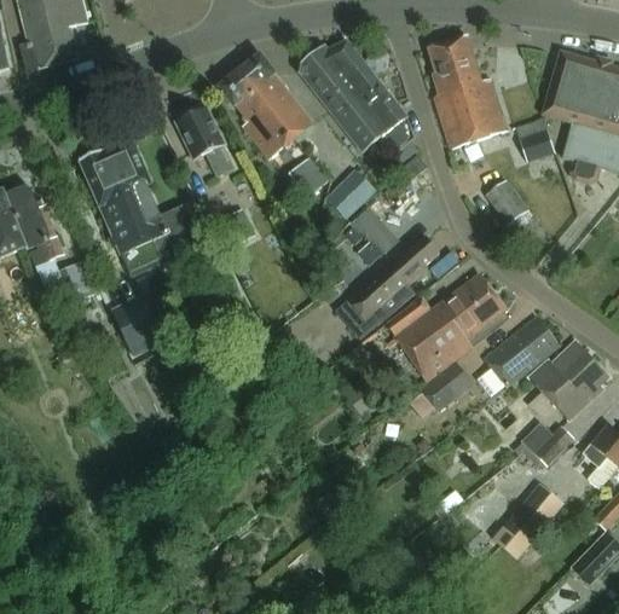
[(71,25),(87,22),(81,0),(18,0),(29,41),(21,42),(27,70),(79,58),(71,25)]
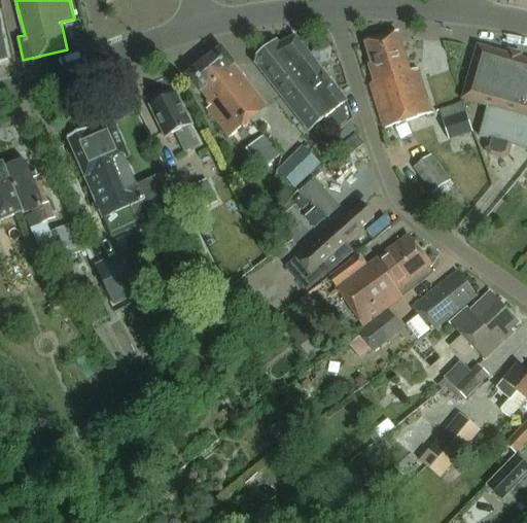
[(0,62),(9,60),(0,19),(0,62)]
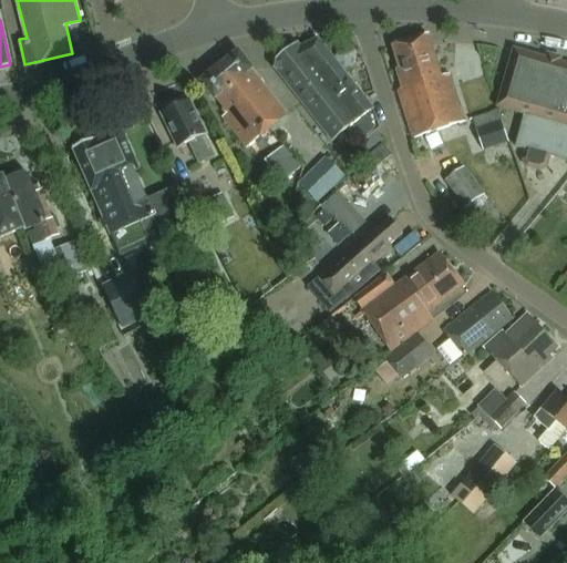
[(430,103),(439,129),(463,121),(449,72),(441,74),(429,32),(411,38),(423,80),(412,83),(419,108),(430,103)]
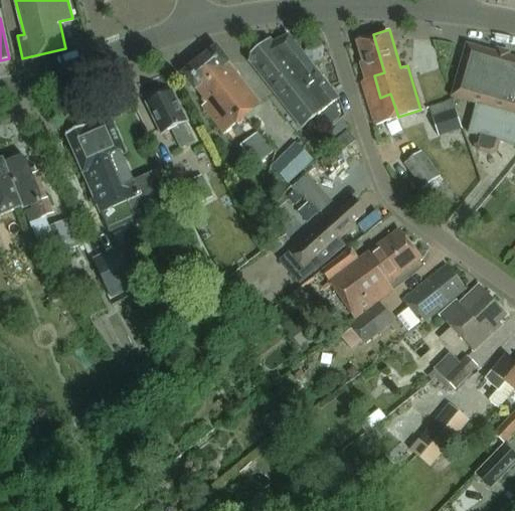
[(272,39),(271,39),(325,109),(339,98),(288,34),(274,42),(272,39)]
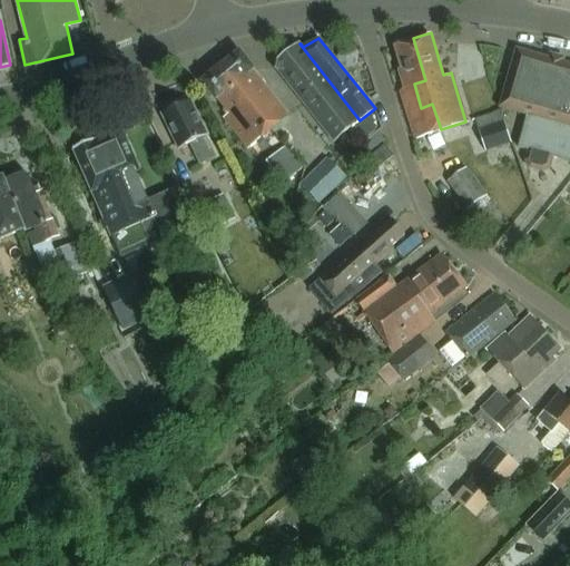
[(414,137),(441,129),(432,104),(421,108),(414,84),(425,80),(413,38),(394,44),(402,68),(399,69),(404,87),(400,89),(414,137)]
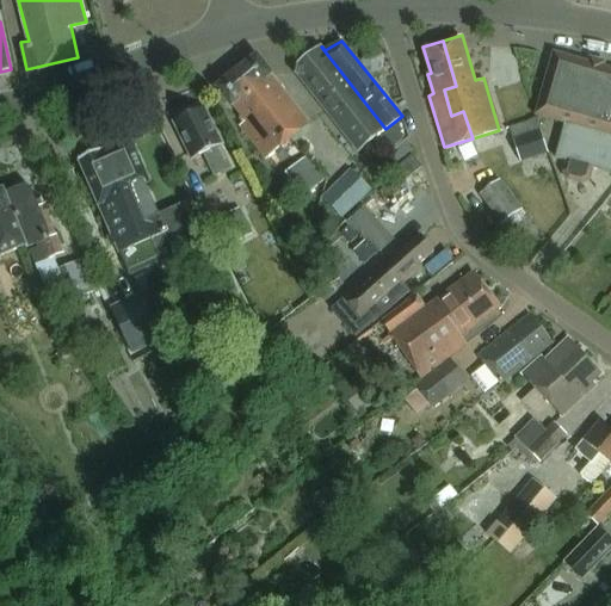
[(321,47),(298,65),(298,74),(359,149),(386,129),(321,47)]
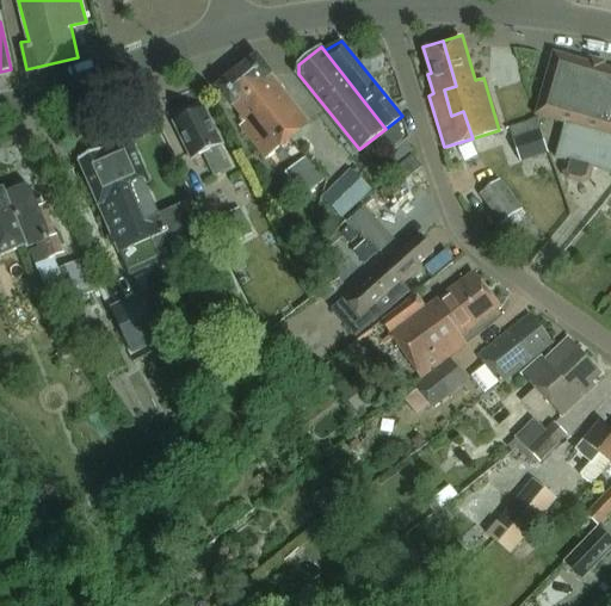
[(610,68),(554,51),(536,112),(565,121),(555,155),(568,159),(565,169),(568,177),(581,180),(588,177),(591,166),(610,172),(610,68)]
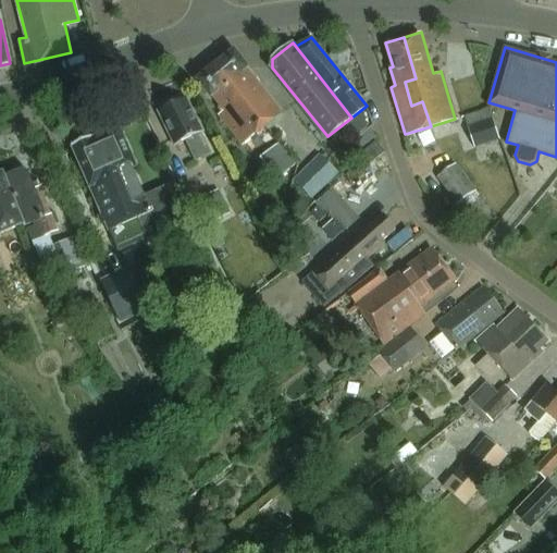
[(244,94),(238,98),(234,102),(242,112),(239,113),(249,124),(258,118),(264,126),(281,113),(247,69),(248,68),(234,49),(213,65),(233,90),(238,87),(244,94)]
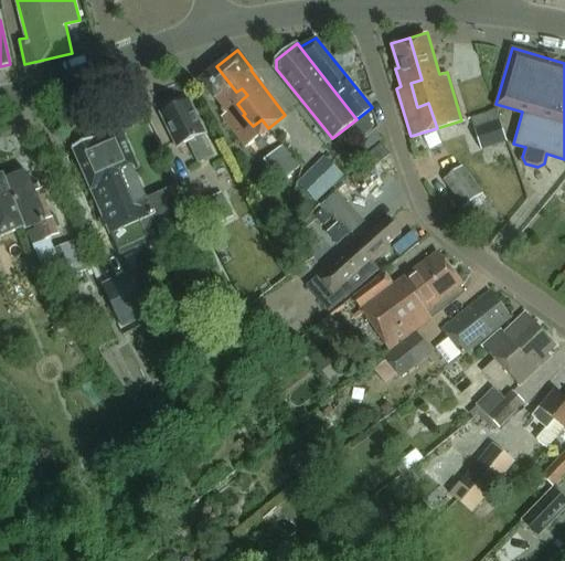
[(236,92),(216,66),(200,80),(214,97),(215,96),(227,110),(222,115),(246,146),(268,128),(262,119),(253,126),(243,115),(245,114),(237,104),(242,99),(247,95),(242,88),(236,92)]
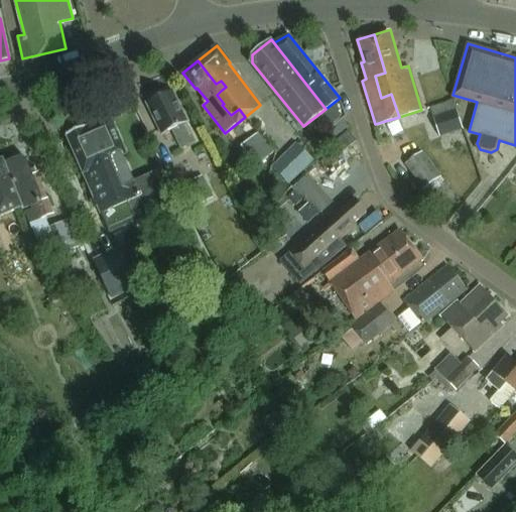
[(181,147),(196,140),(187,122),(187,121),(172,89),(160,95),(159,93),(149,98),(151,100),(148,101),(163,132),(172,128),(181,147)]
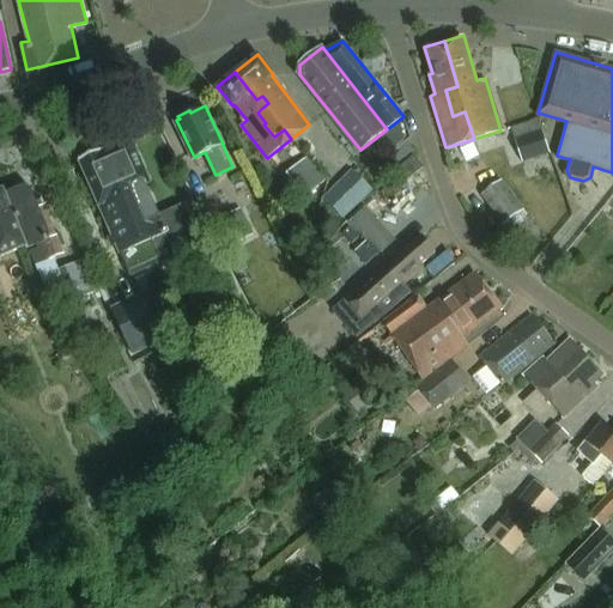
[(538,119),(511,127),(522,160),(548,152),(538,119)]
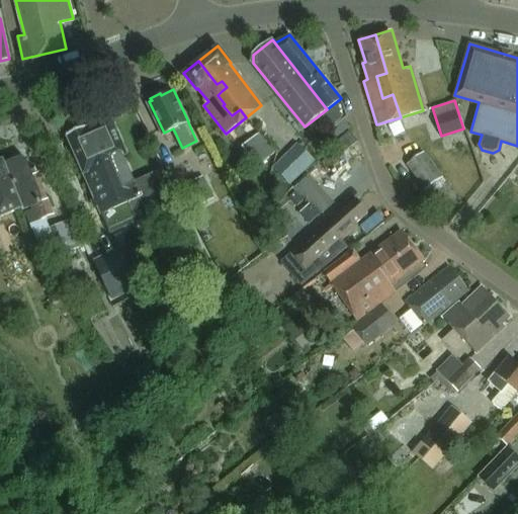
[(109,230),(167,204),(153,171),(134,179),(123,155),(127,153),(111,116),(87,127),(87,125),(68,135),(109,230)]
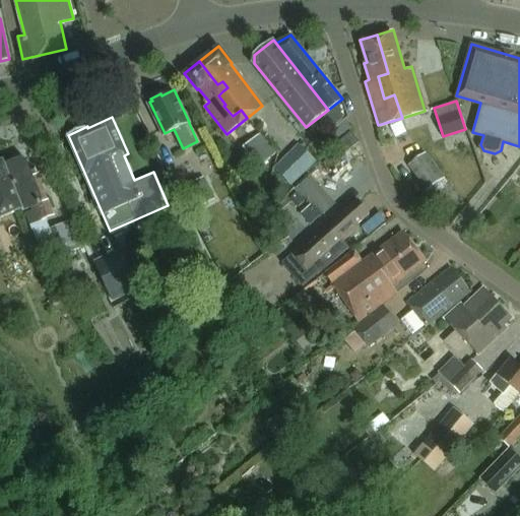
[(344,152),(359,140),(350,130),(336,142),(344,152)]
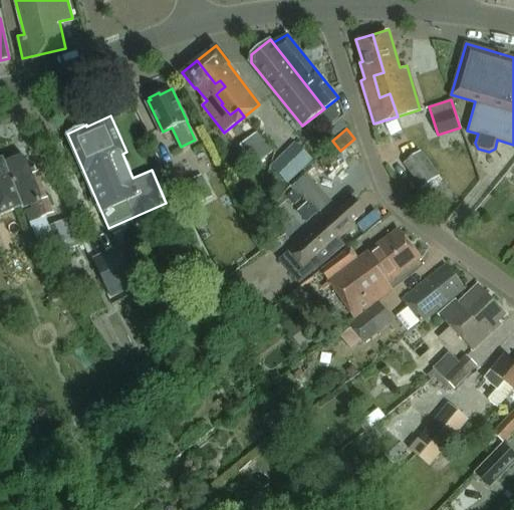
[(268,150),(254,131),(238,142),(252,161),(268,150)]
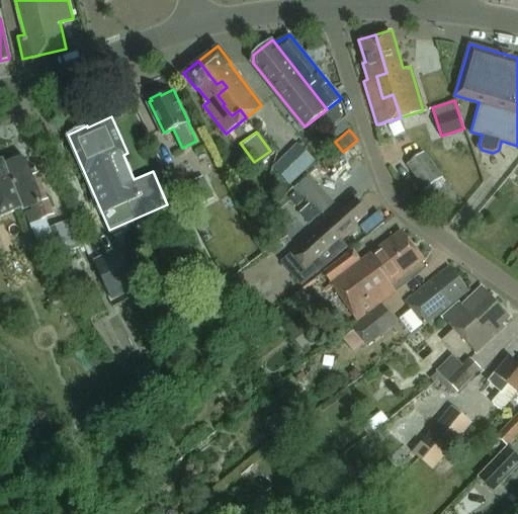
[(290,183),(314,159),(296,142),(273,166),(290,183)]
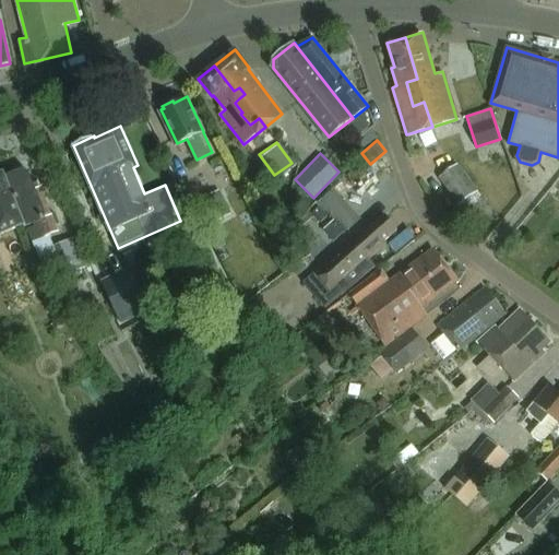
[(459,204),(477,191),(458,164),(439,177),(459,204)]
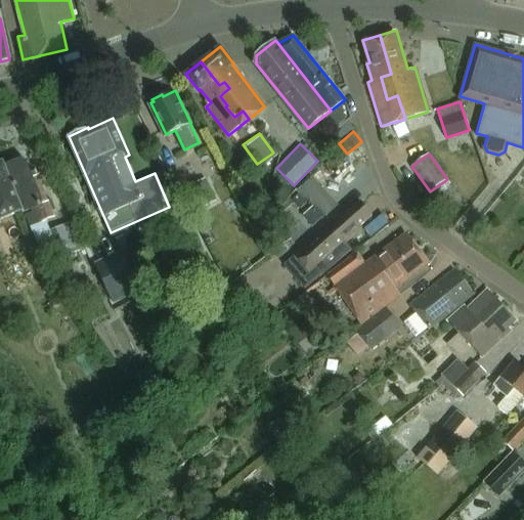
[(25,158),(5,165),(22,210),(23,212),(25,211),(30,225),(44,220),(44,221),(55,217),(36,170),(31,172),(25,158)]
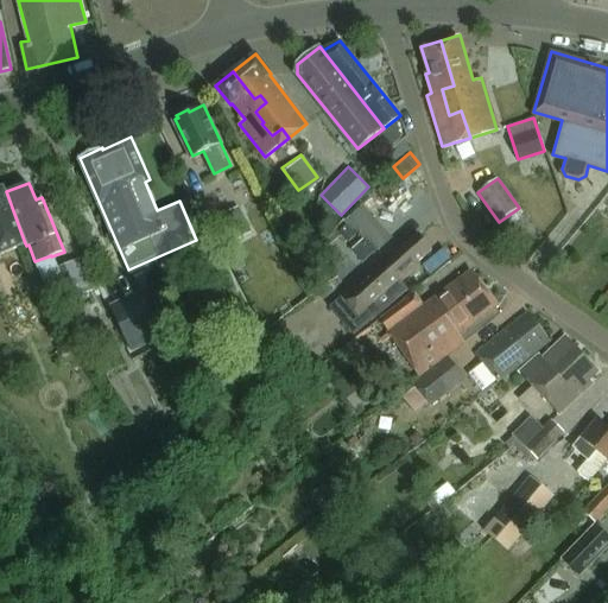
[(0,253),(25,243),(6,191),(4,188),(0,189),(0,253)]
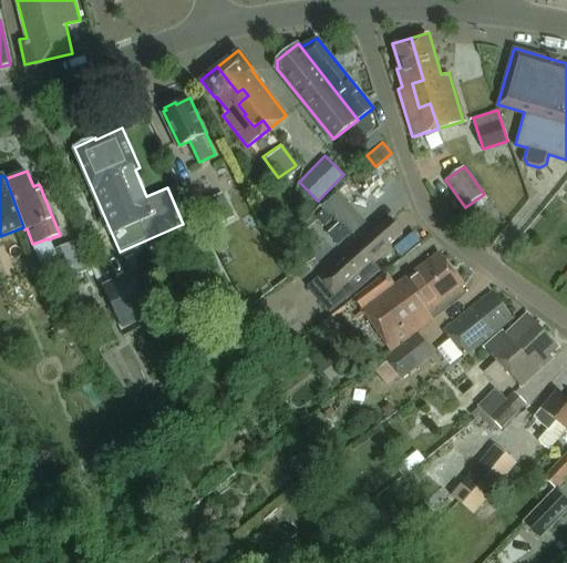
[(216,224),(234,215),(222,191),(204,201),(216,224)]
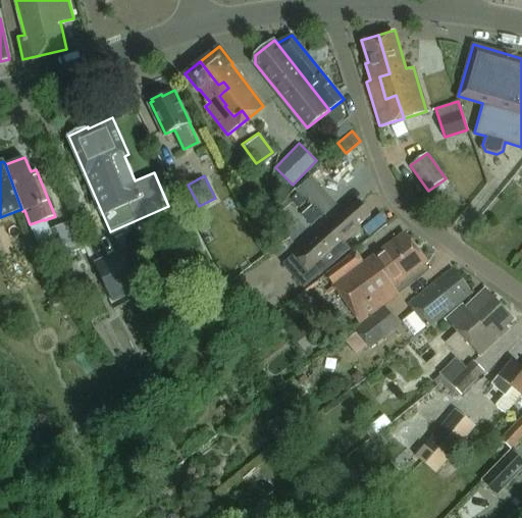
[(316,234),(294,255),(317,280),(350,250),(342,242),(360,225),(359,224),(371,214),(359,200),(342,215),(341,212),(327,223),(329,225),(318,236),(316,234)]
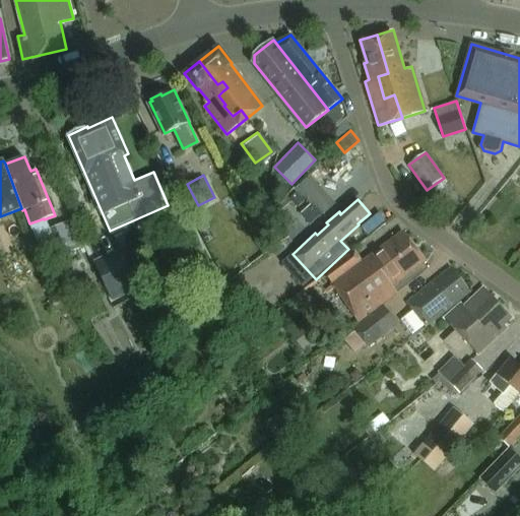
[(82,244),(71,218),(48,228),(55,246),(66,242),(69,250),(82,244)]
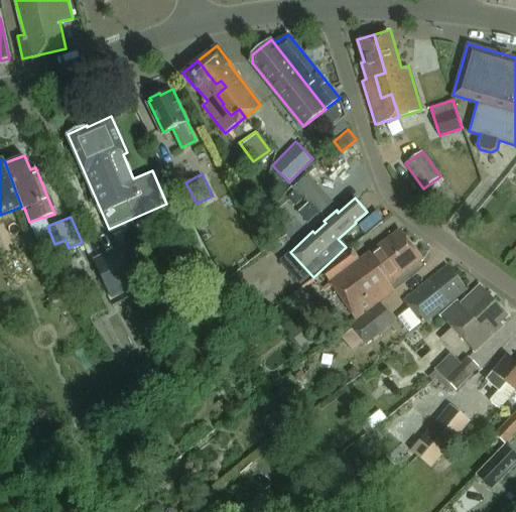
[(400,230),(328,281),(357,318),(349,326),(363,344),(393,321),(378,302),(393,290),(392,281),(422,258),(400,230)]
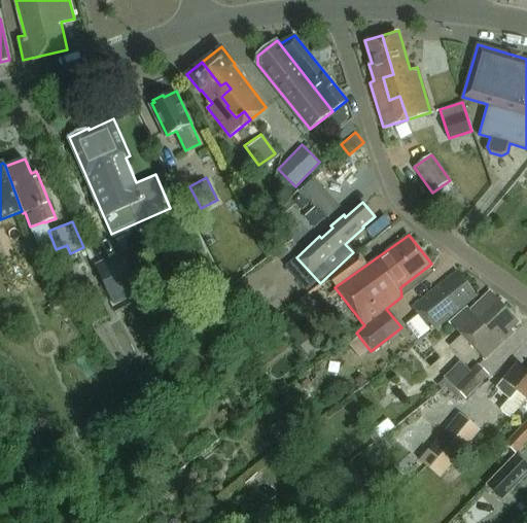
[(119,249),(92,263),(112,303),(139,289),(119,249)]
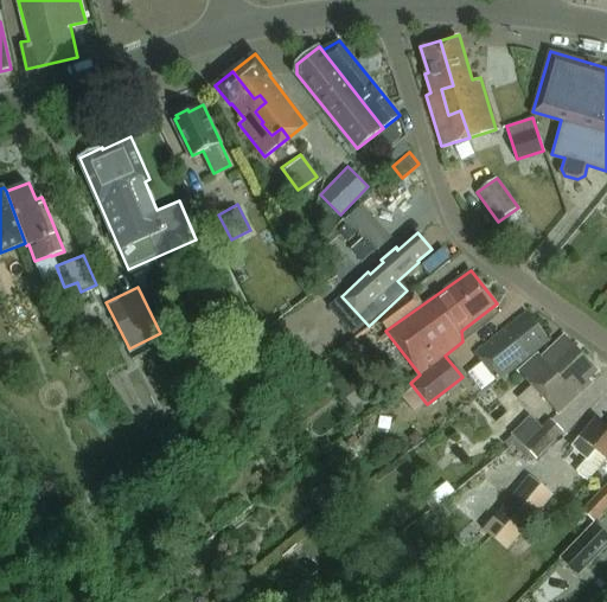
[(484,363),(468,375),(480,390),(496,378),(497,379),(548,338),(530,315),(524,321),(521,316),(475,352),(484,363)]
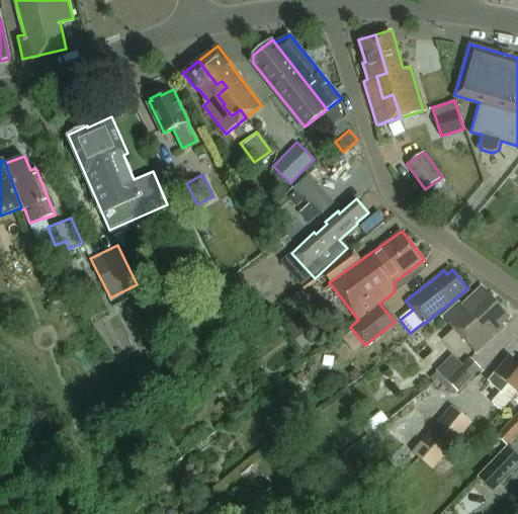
[(501,323),(508,315),(481,285),(460,304),(458,301),(441,316),(476,352),(504,326),(501,323)]
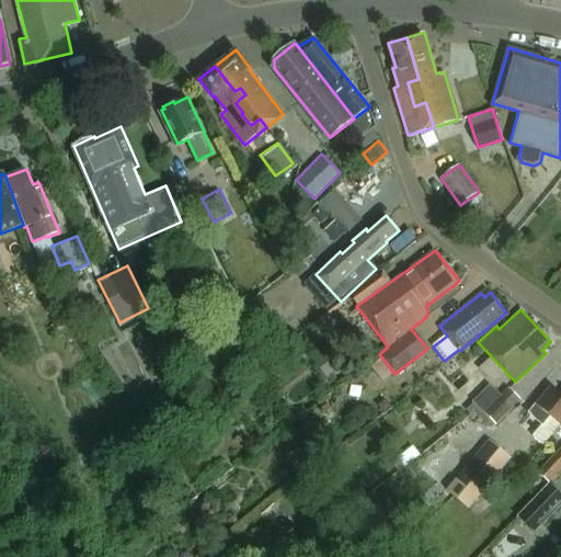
[(310,356),(324,377),(338,367),(323,348),(310,356)]
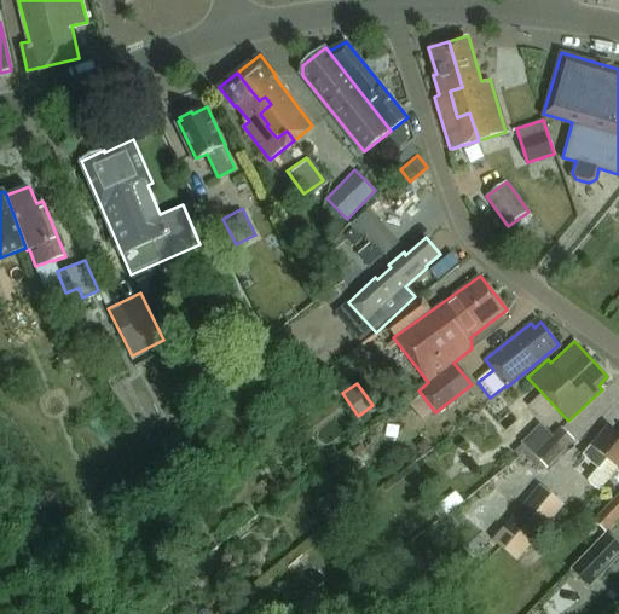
[(551,436),(541,424),(521,441),(524,444),(515,451),(533,470),(542,463),(545,467),(574,440),(561,427),(551,436)]
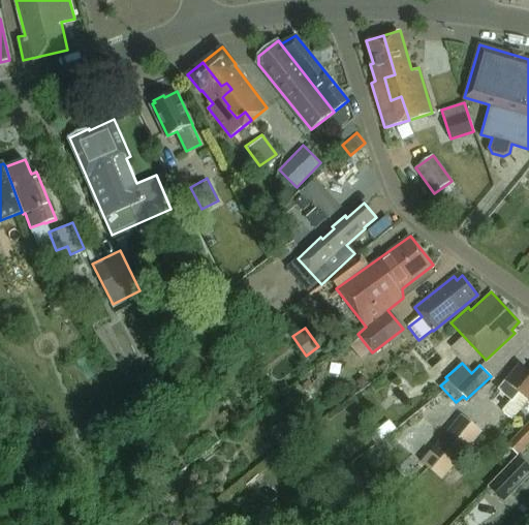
[(518,364),(497,387),(510,398),(502,408),(511,417),(527,399),(528,400),(528,398),(528,372),(528,373),(518,364)]
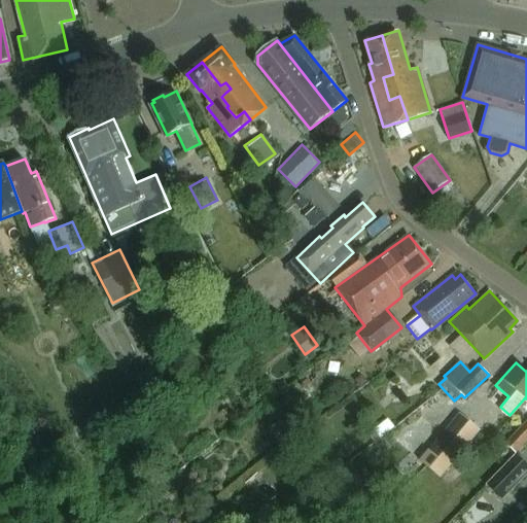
[(417,459),(438,477),(477,429),(456,412),(417,459)]
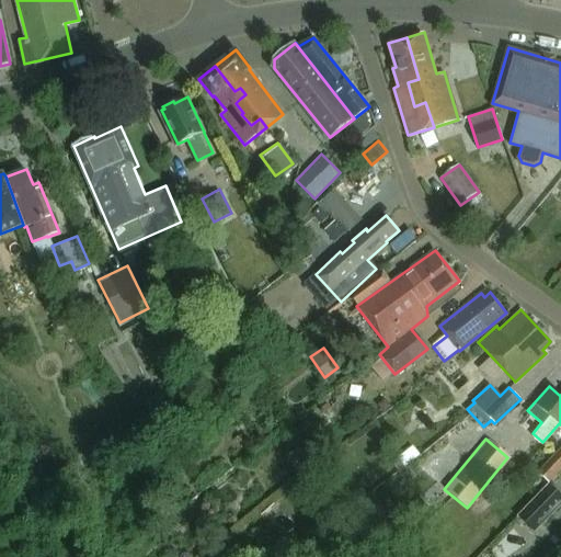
[(560,466),(560,443),(535,470),(546,482),(560,466)]
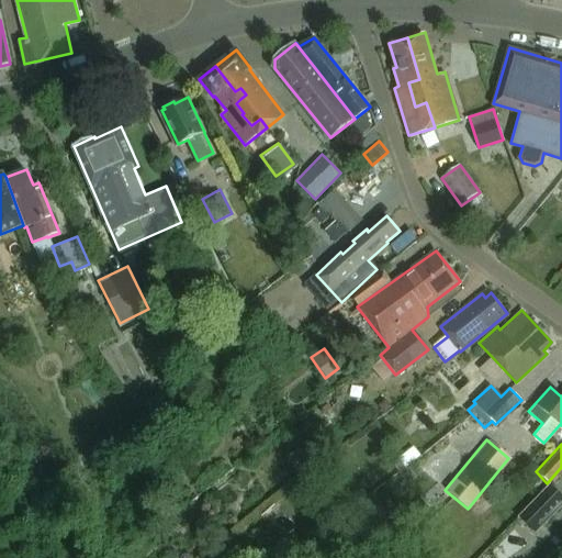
[(561,494),(549,482),(517,515),(535,533),(561,504),(561,494)]
